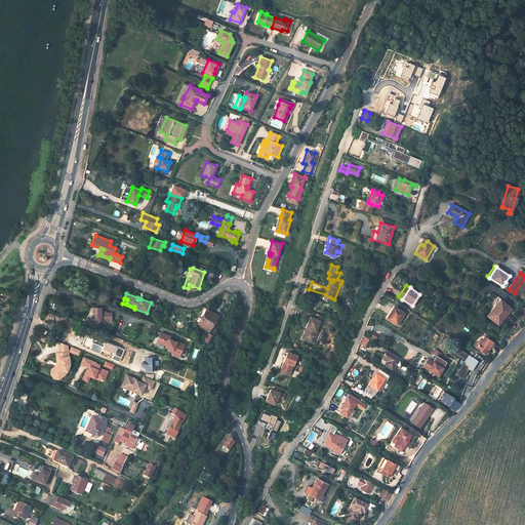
[(500,299),(487,316),(498,325),(512,309),(500,299)]
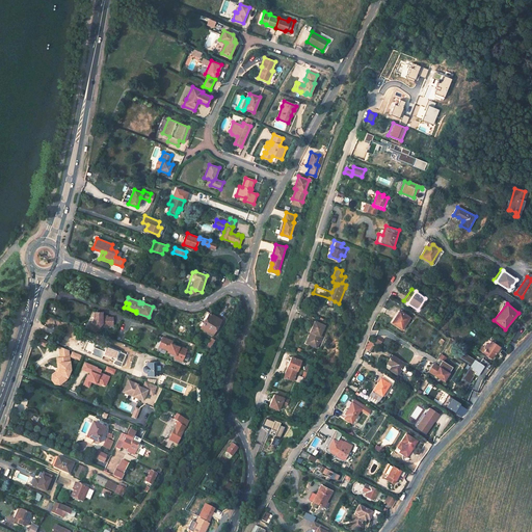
[(212,336),(221,320),(207,311),(197,326),(212,336)]
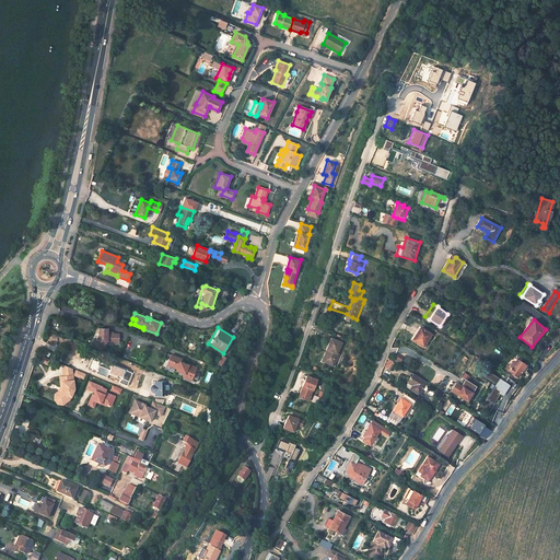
[(420,327),(412,339),(423,347),(432,334),(420,327)]
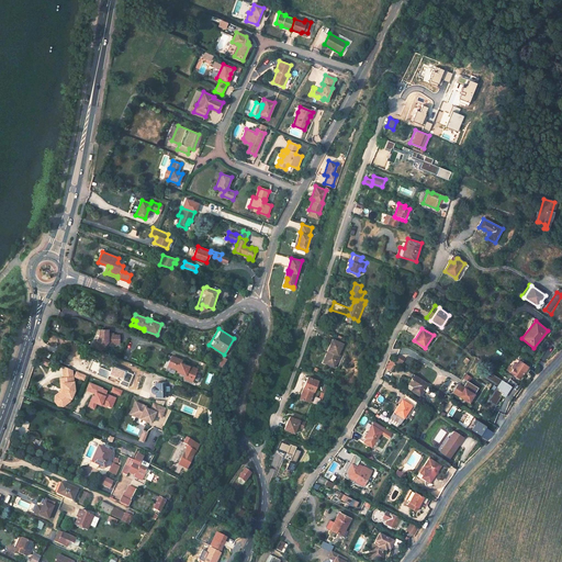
[(105,329),(97,329),(96,336),(88,346),(97,350),(103,341),(105,344),(116,344),(116,334),(111,334),(111,333),(105,333),(105,329)]
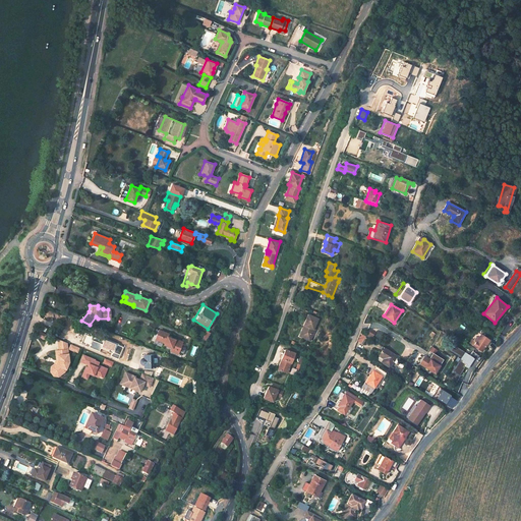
[(317,319),(306,314),(302,326),(304,326),(299,337),(309,341),(313,330),(313,329),(317,319)]
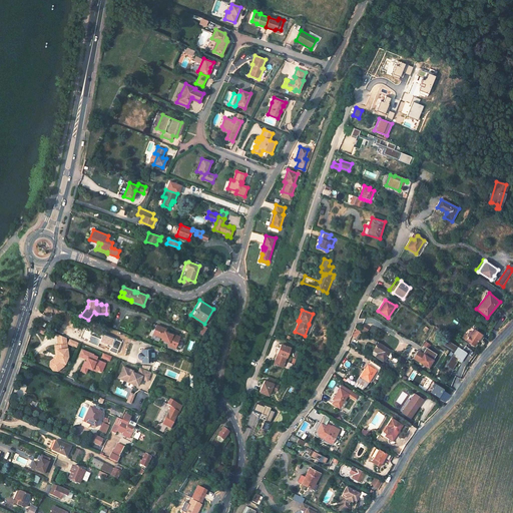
[(369,328),(363,325),(360,330),(366,333),(369,328)]
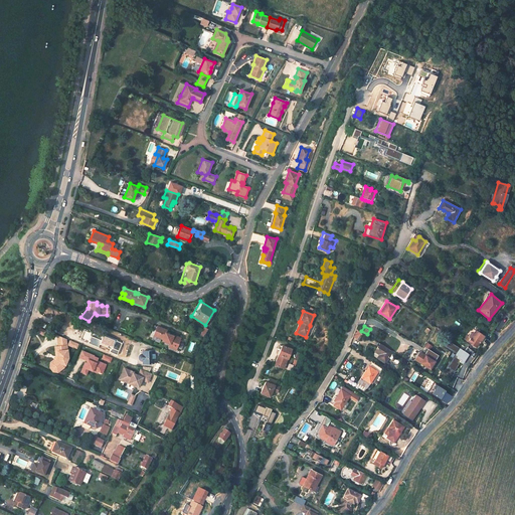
[(176,350),(180,338),(169,333),(165,332),(166,330),(158,327),(157,331),(155,331),(153,335),(162,339),(162,340),(170,343),(168,347),(176,350)]
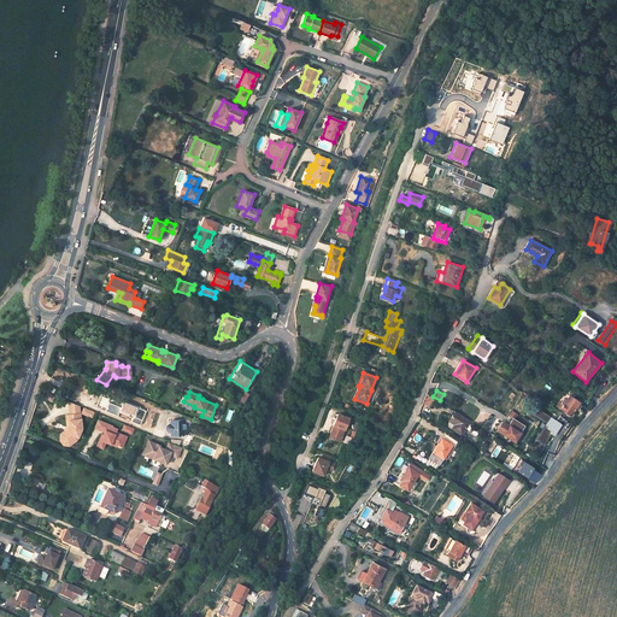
[(244,404),(250,394),(245,392),(239,403),(244,404)]
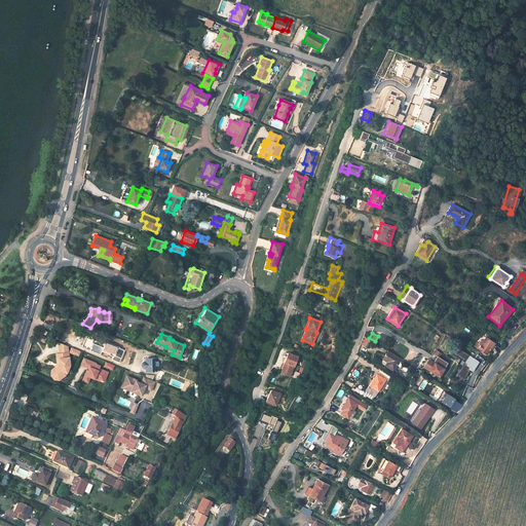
[(476,343),(474,346),(486,355),(493,343),(485,337),(483,340),(482,340),(479,344),(476,343)]
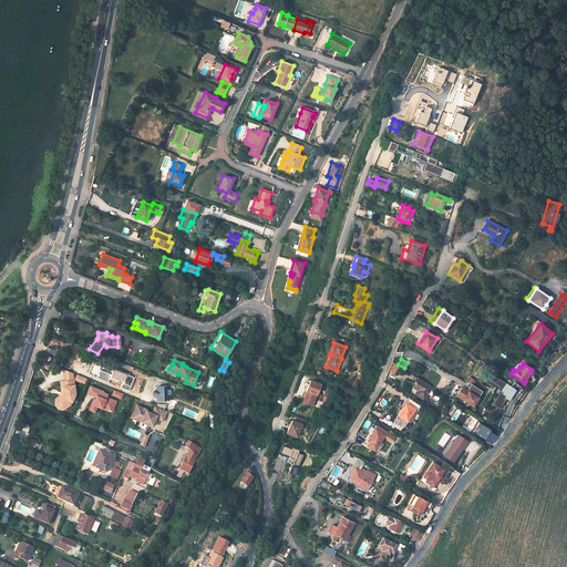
[(72,372),(62,369),(64,381),(62,381),(63,392),(61,398),(58,401),(57,404),(58,405),(59,406),(63,408),(69,403),(69,401),(71,401),(74,393),(72,372)]
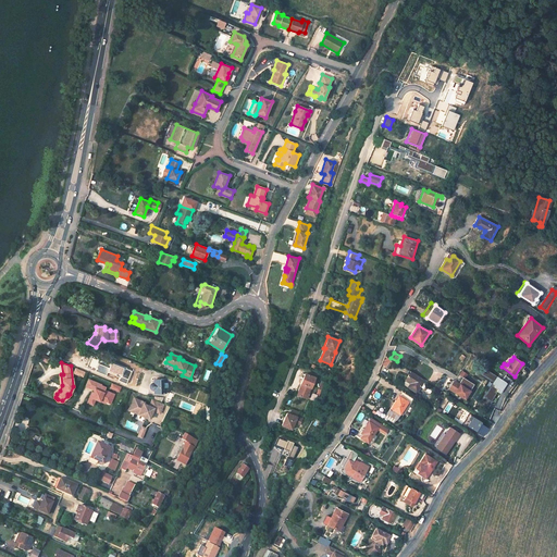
[(504,381),(484,369),(481,374),(493,382),(486,393),(487,394),(485,398),(491,401),(497,392),(504,381)]
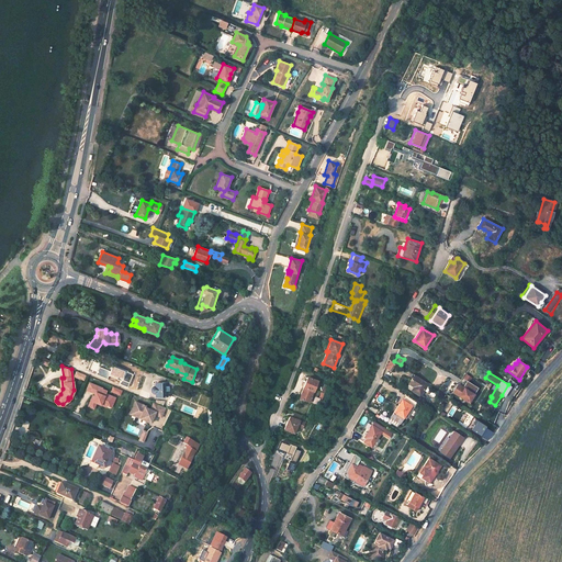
[(414,374),(411,381),(415,384),(414,386),(411,391),(420,396),(429,383),(414,374)]
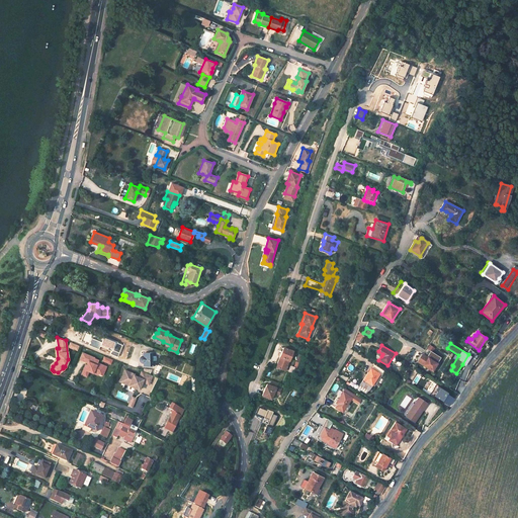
[(281,353),(276,366),(286,370),(293,351),(283,347),(281,353)]
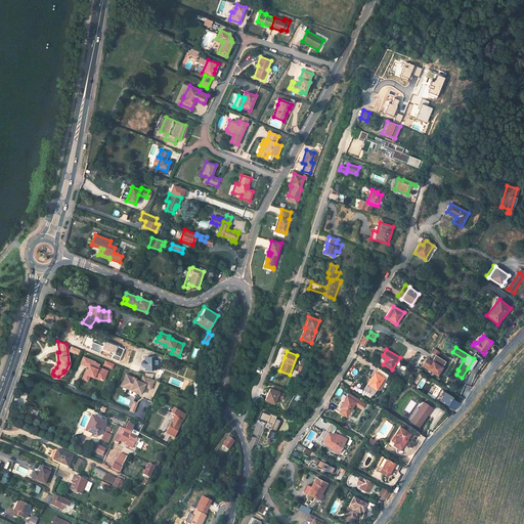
[(58,362),(57,352),(55,353),(56,362),(55,365),(51,368),(51,375),(53,378),(59,378),(64,374),(66,370),(63,370),(63,373),(58,377),(54,376),(53,375),(52,374),(53,370),(56,367),(58,362)]
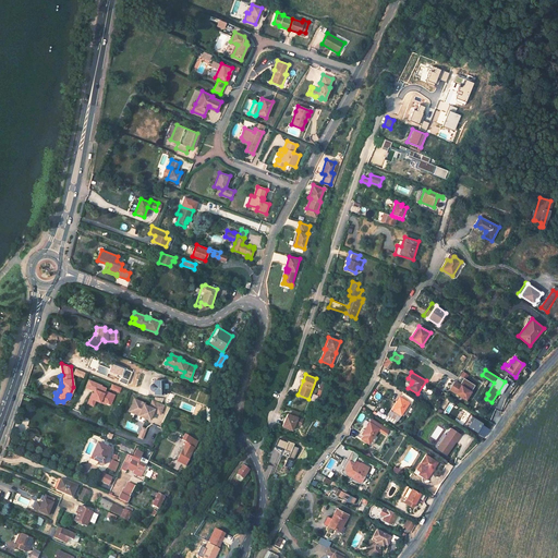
[(461,385),(457,383),(453,387),(458,390),(456,393),(465,400),(475,386),(465,379),(464,379),(461,385)]
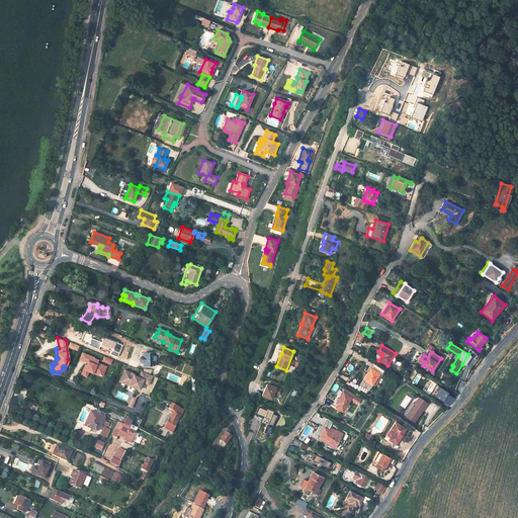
[(88,363),(86,366),(84,365),(80,374),(85,376),(87,372),(92,374),(93,371),(97,373),(97,374),(101,376),(105,367),(96,363),(97,361),(93,359),(94,358),(82,353),(79,359),(88,363)]
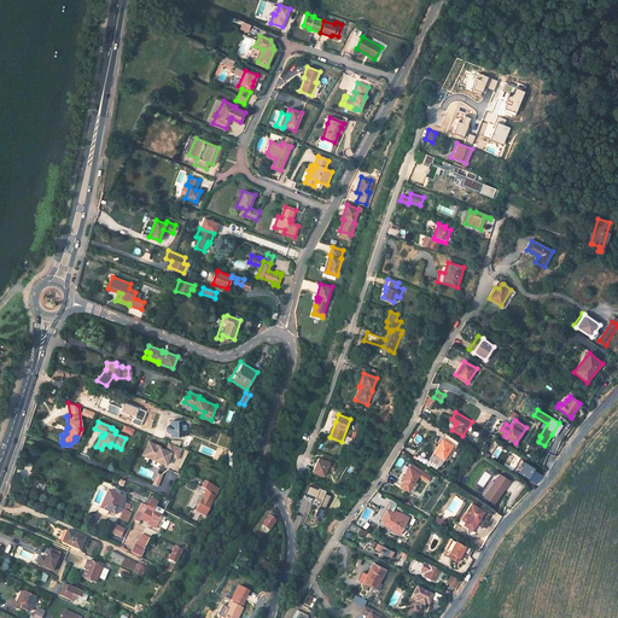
[(184,425),(182,421),(170,421),(170,425),(169,425),(168,425),(167,426),(167,427),(165,429),(167,430),(167,431),(168,432),(169,432),(170,433),(172,436),(184,435),(184,430),(186,429),(185,425),(184,425)]
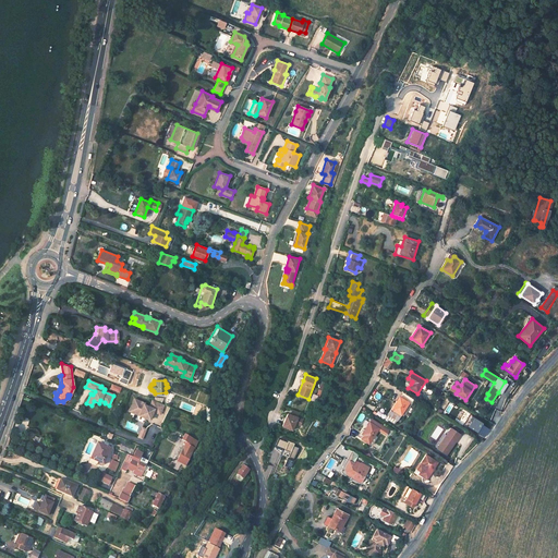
[(391,409),(388,415),(398,421),(412,398),(402,392),(400,397),(399,397),(391,409)]
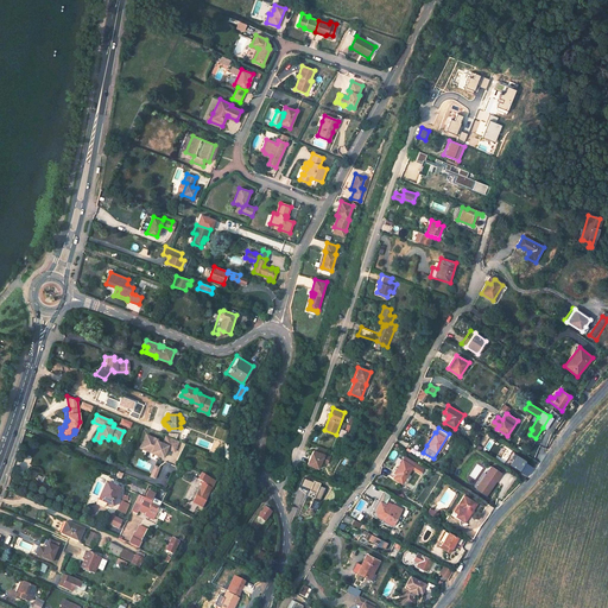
[(318,453),(311,450),(305,466),(318,469),(321,462),(327,464),(330,457),(324,455),(325,450),(320,448),(318,453)]
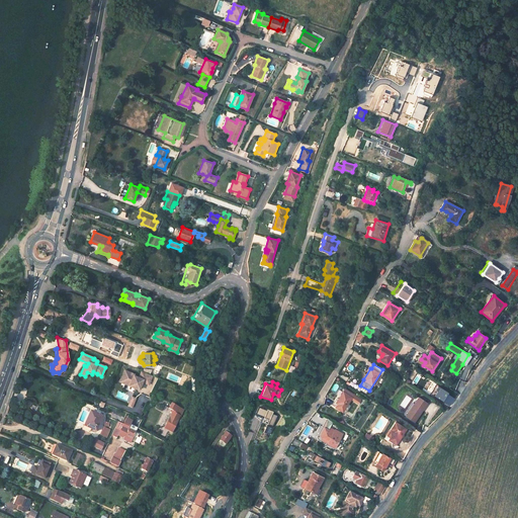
[(434,390),(437,392),(434,396),(441,401),(446,393),(436,386),(434,390)]
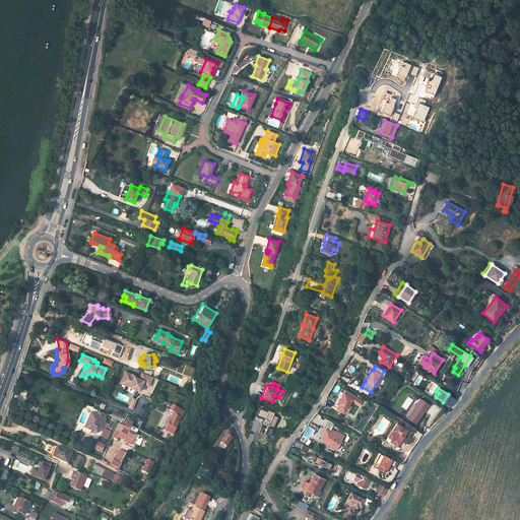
[(337,405),(346,410),(349,405),(352,401),(360,405),(363,401),(354,397),(345,391),(344,394),(337,405)]
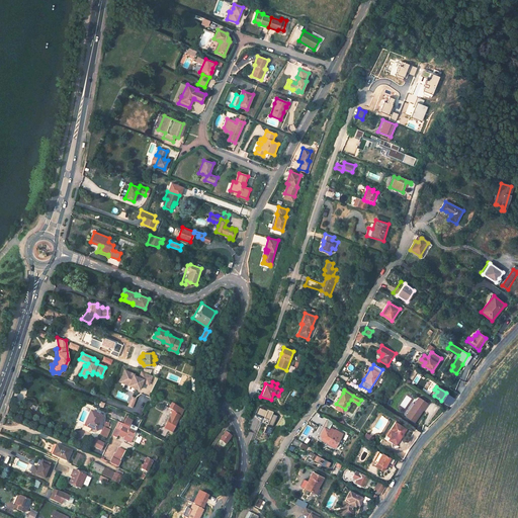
[(426,404),(417,398),(405,416),(415,422),(426,404)]
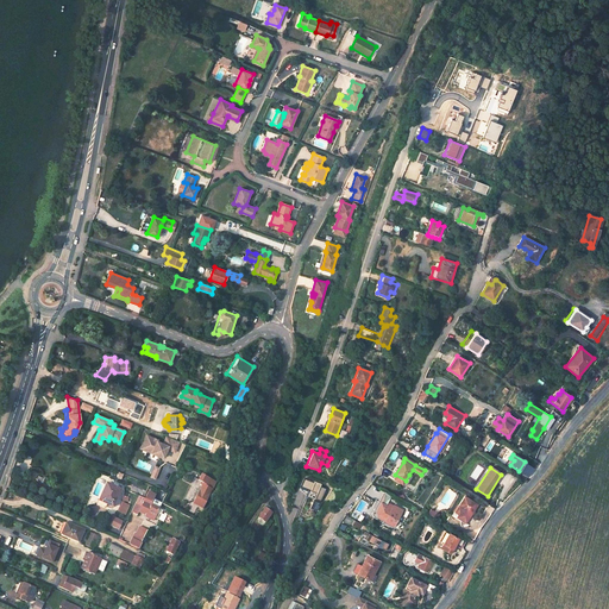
[(205,501),(212,488),(208,487),(212,479),(201,475),(199,482),(202,484),(193,503),(202,508),(206,501),(205,501)]
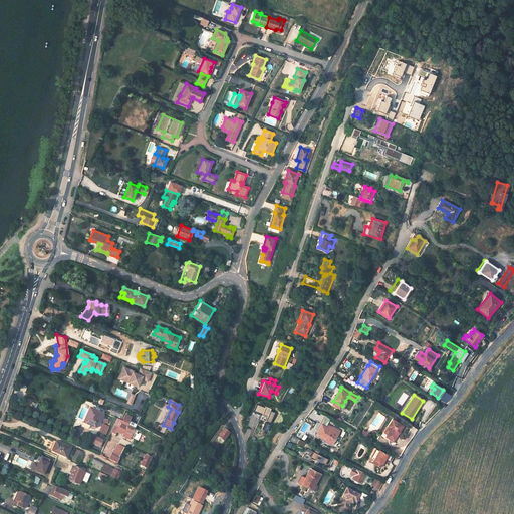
[(263,408),(255,405),(253,410),(262,413),(260,419),(271,423),(275,413),(269,411),(270,409),(264,406),(263,408)]
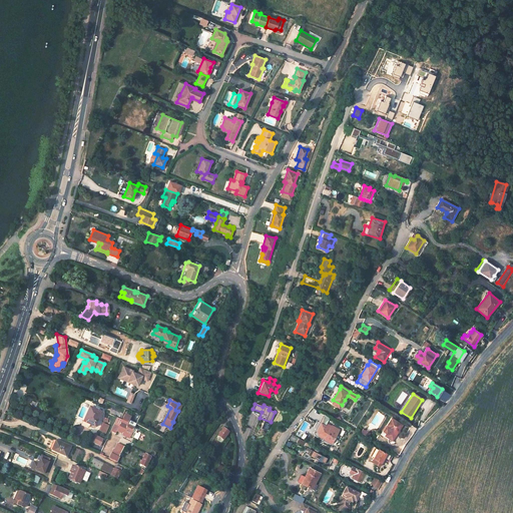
[(95,427),(102,412),(90,407),(83,421),(95,427)]
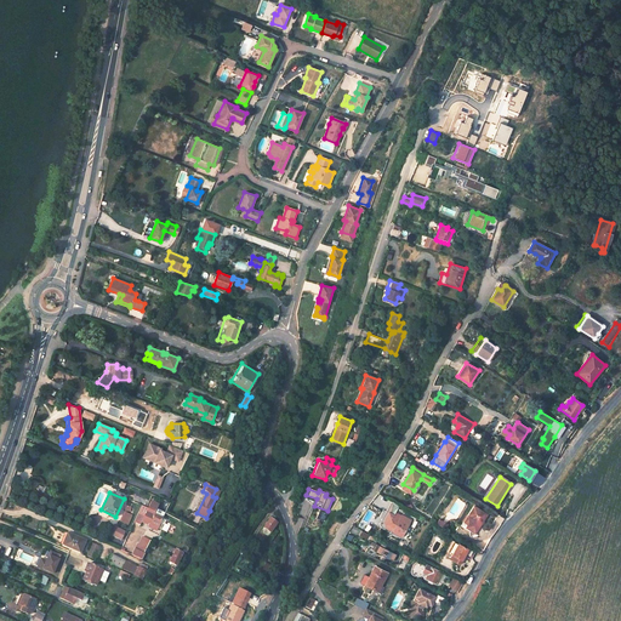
[(478,535),(489,516),(476,507),(462,528),(472,533),(473,531),(478,535)]
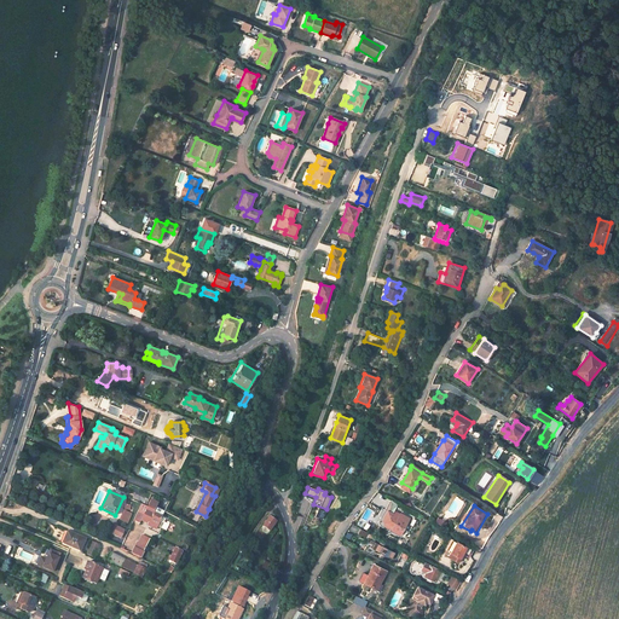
[(157,526),(162,516),(146,509),(140,520),(146,524),(146,522),(149,522),(157,526)]
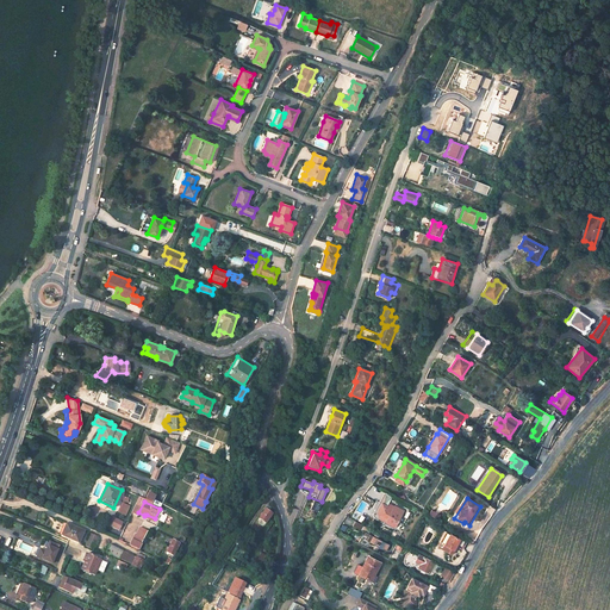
[(321,504),(312,502),(310,509),(317,511),(321,504)]
